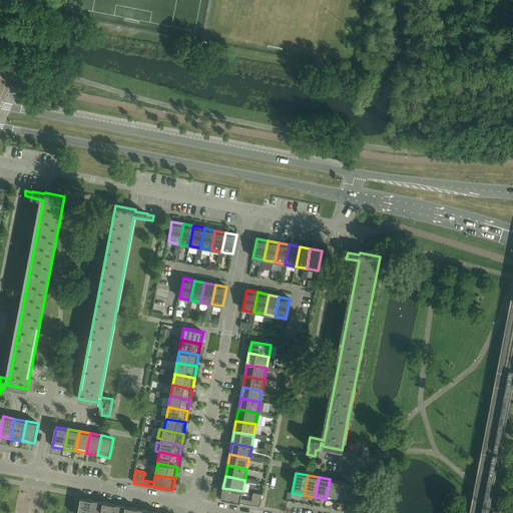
[(341,482),(330,479),(326,499),(337,502),(341,482)]
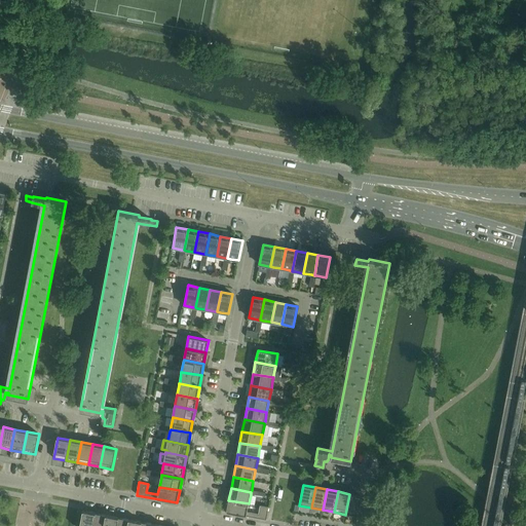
[(362,496),(349,494),(345,515),(358,517),(362,496)]
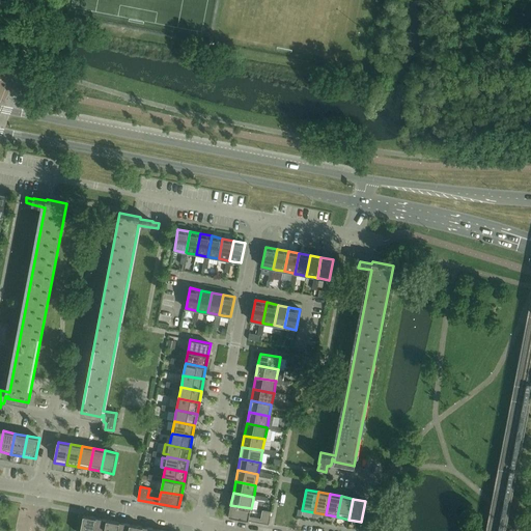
[(251,508),(230,505),(228,516),(269,525),(272,512),(262,510),(261,519),(250,516),(251,508)]
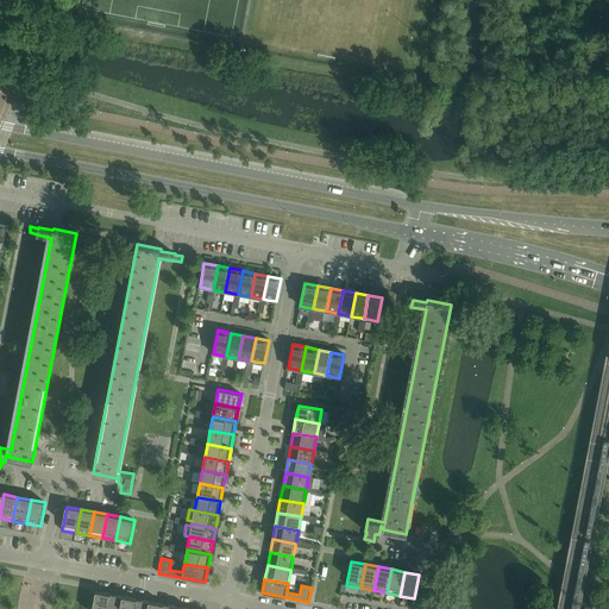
[(96,591),(92,608),(107,608),(110,594),(96,591)]
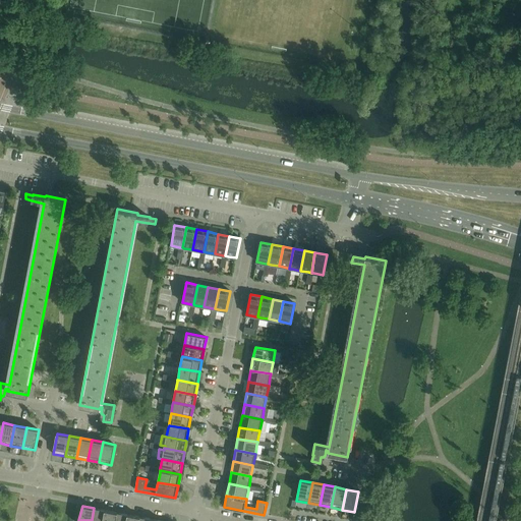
[(94,508),(92,520),(103,520),(106,511),(94,508)]
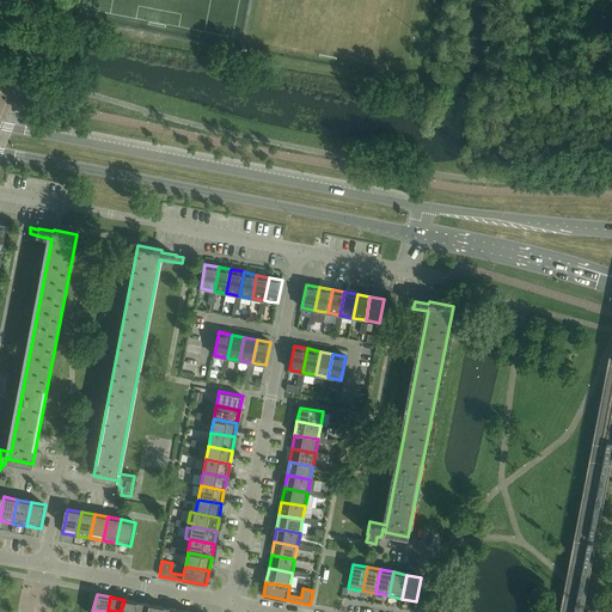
[(135,611),(138,603),(124,600),(121,611),(135,611)]
